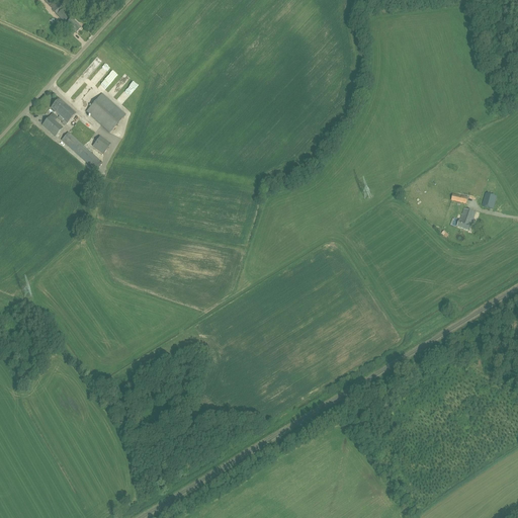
[(64,22),(71,16),(64,8),(57,0),(56,0),(50,6),(53,9),(53,10),(64,22)]
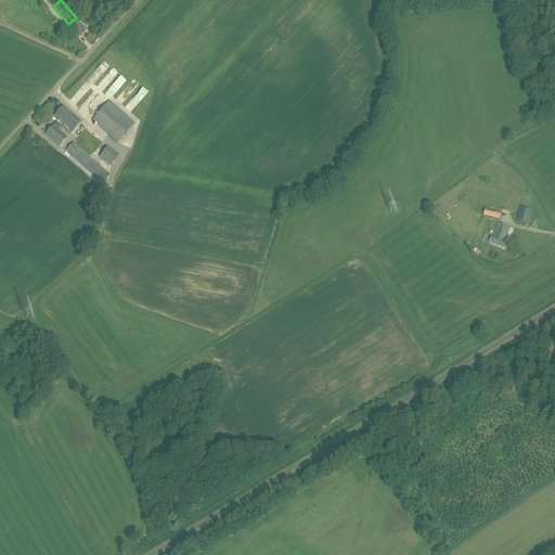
[(81,36),(87,29),(77,20),(72,24),(76,28),(75,29),(81,36)]
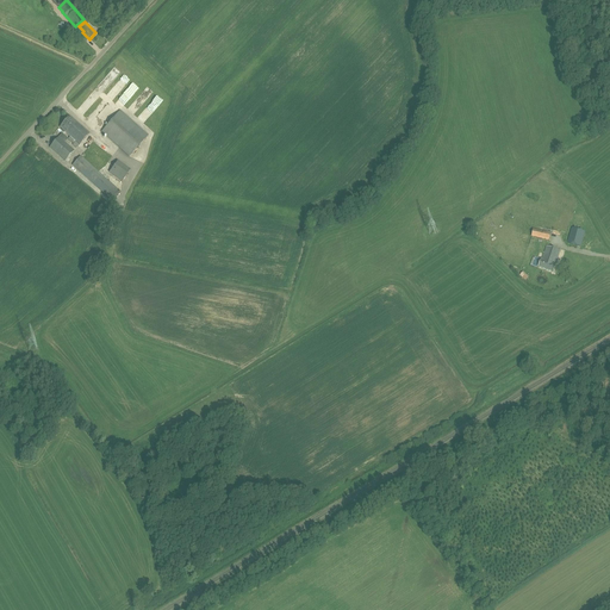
[(101,131),(129,156),(148,136),(120,111),(101,131)]
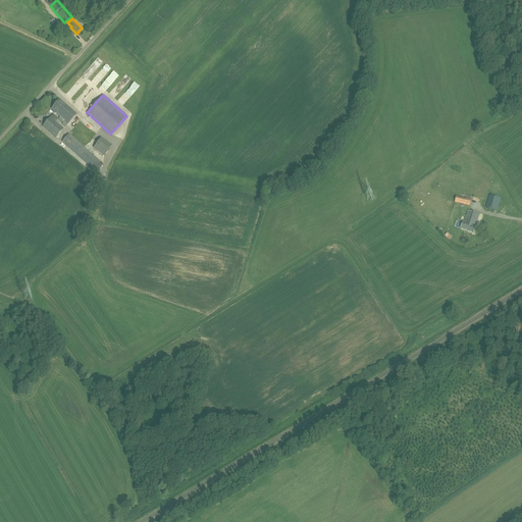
[(64,120),(62,123),(65,126),(76,114),(59,99),(51,109),(64,120)]
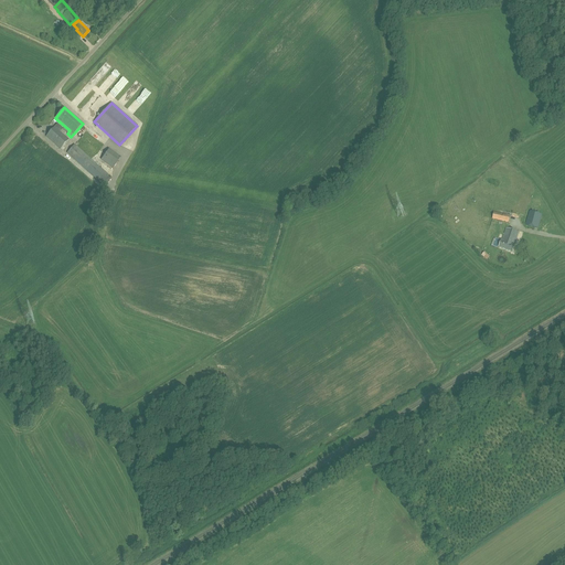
[(60,149),(68,139),(54,127),(46,136),(60,149)]
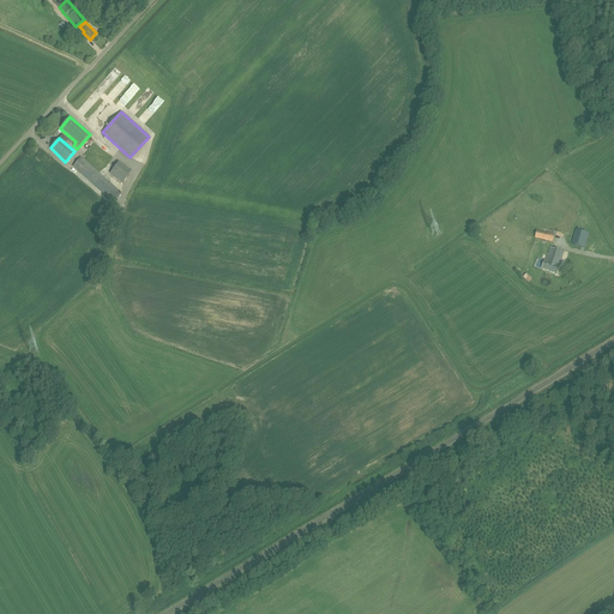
[(121,193),(82,157),(72,167),(113,203),(121,193)]
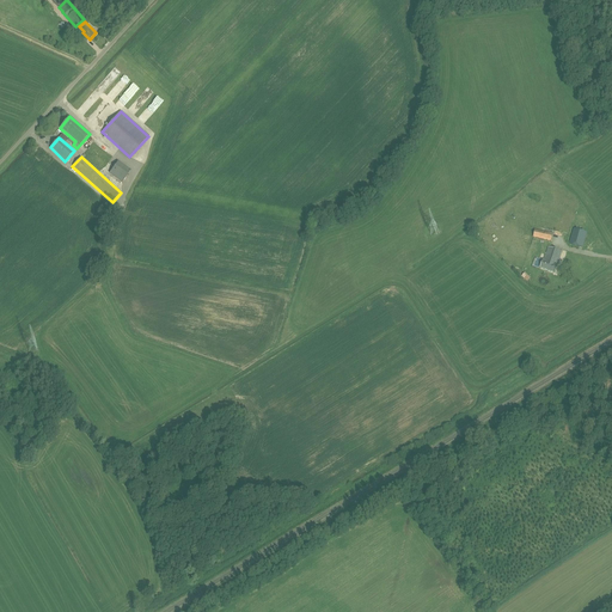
[(122,183),(127,176),(114,166),(109,173),(122,183)]
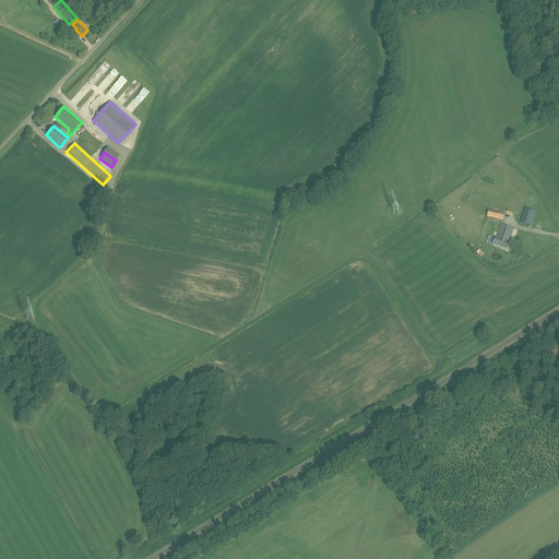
[(536,212),(524,209),(520,222),(532,226),(536,212)]
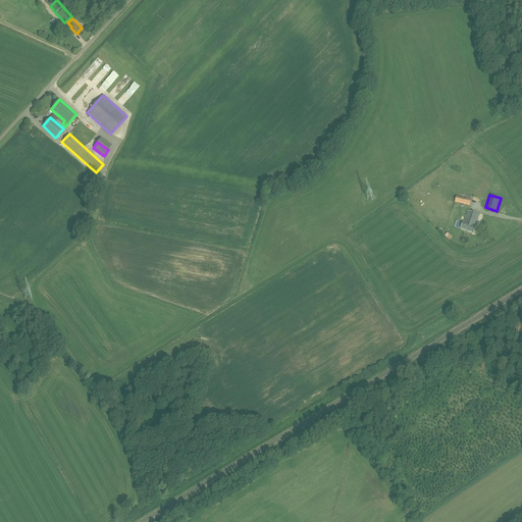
[(468,210),(464,222),(463,221),(461,228),(473,232),(475,226),(479,214),(468,210)]
